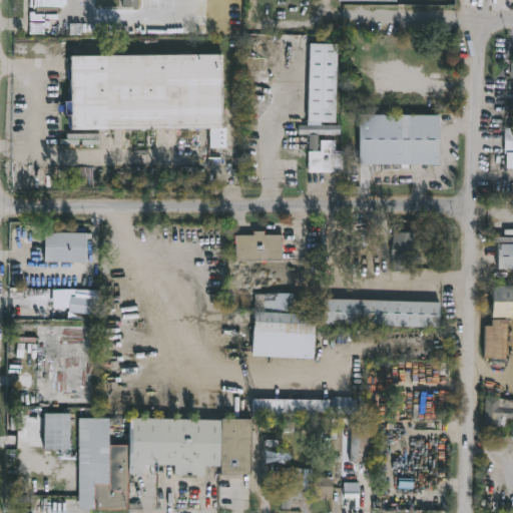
[(137,8),(137,0),(120,0),(120,8),(137,8)]
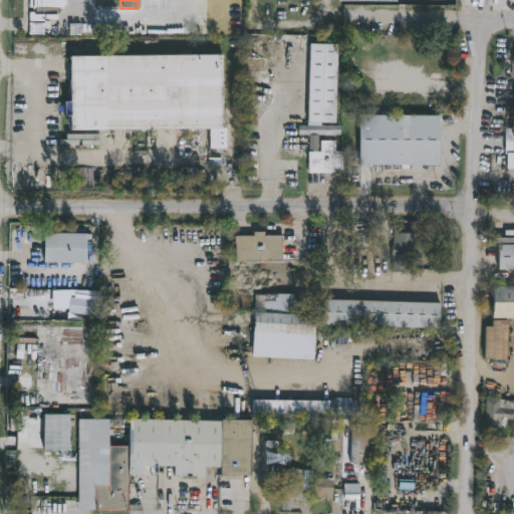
[(339,42),(337,120),(309,119),(311,41),(339,42)]
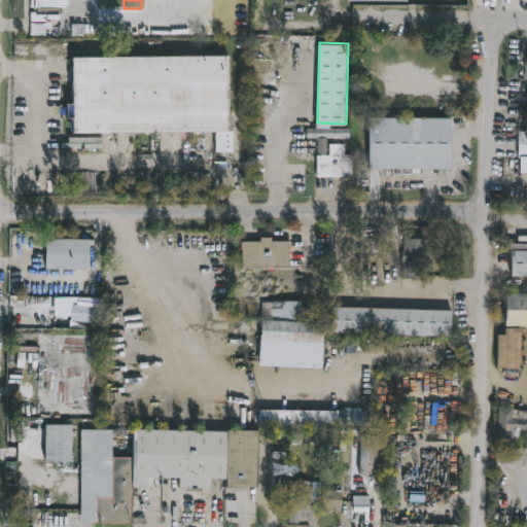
[(232,111),(232,132),(234,132),(235,152),(216,153),(216,133),(75,135),(74,120),(67,120),(66,106),(75,106),(74,60),(231,58),(232,111)]
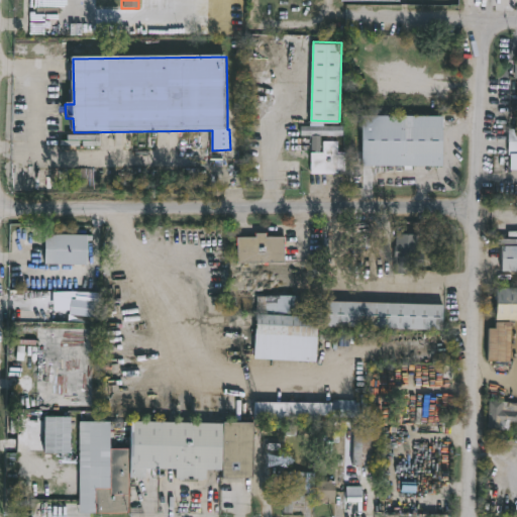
[(415,165),(364,164),(364,113),(444,114),(444,165),(415,165)]
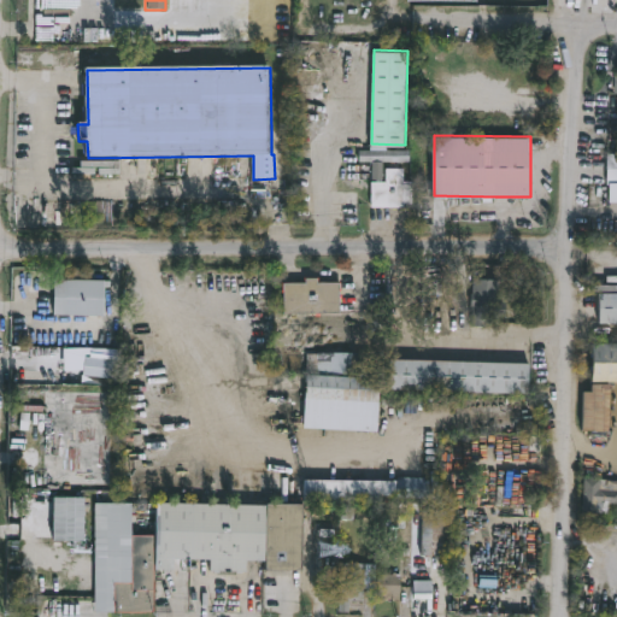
[(383,160),(383,178),(371,178),(371,162),(360,160),(360,148),(410,148),(410,160),(383,160)]
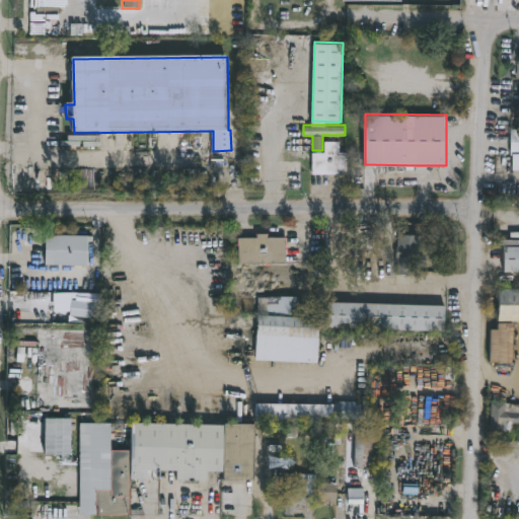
[(518,158),(518,131),(508,132),(508,158),(518,158)]
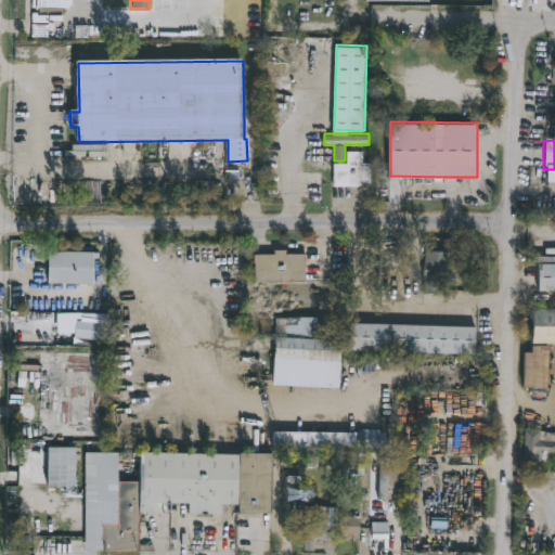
[(372,163),(372,182),(364,182),(364,185),(334,185),(335,163),(348,163),(348,151),(364,151),(363,162),(372,163)]
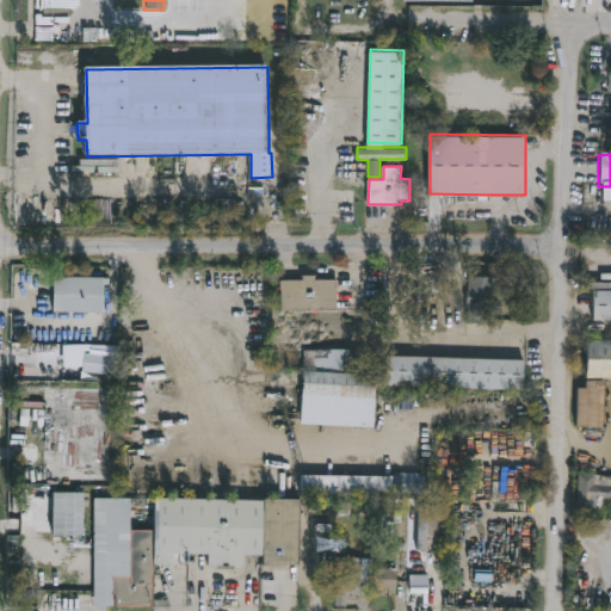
[(497,272),(495,297),(503,298),(503,309),(495,309),(495,322),(468,321),(468,289),(469,289),(469,275),(488,276),(488,272),(497,272)]
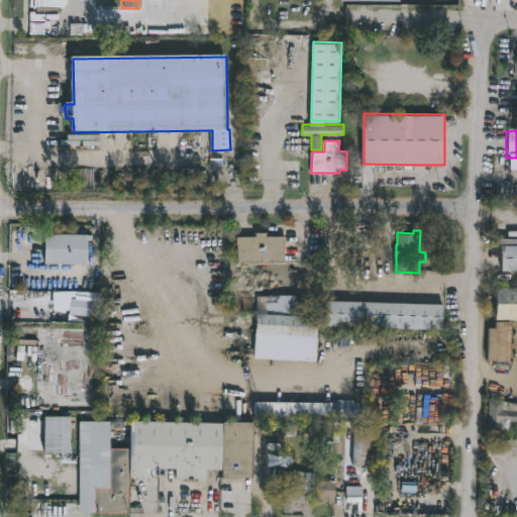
[(268,231),(268,236),(285,236),(285,262),(238,262),(238,235),(256,235),(256,231),(268,231)]
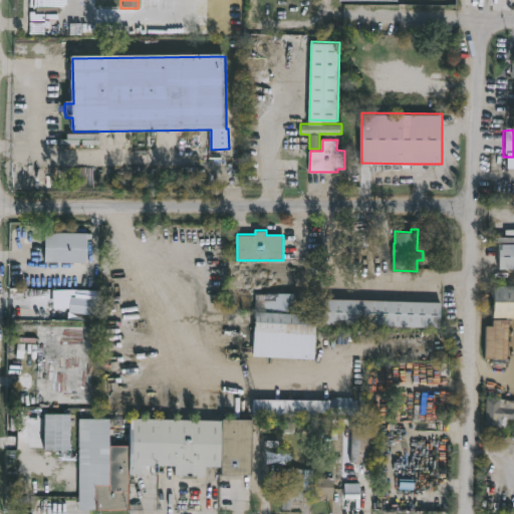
[(88,233),(87,262),(45,261),(46,232),(88,233)]
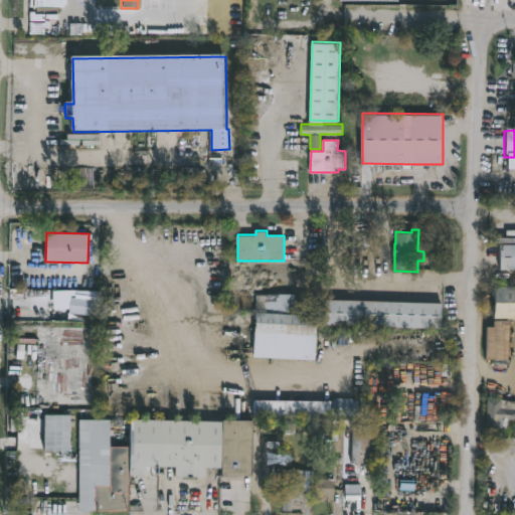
[(514,269),(502,269),(502,243),(514,243),(514,269)]
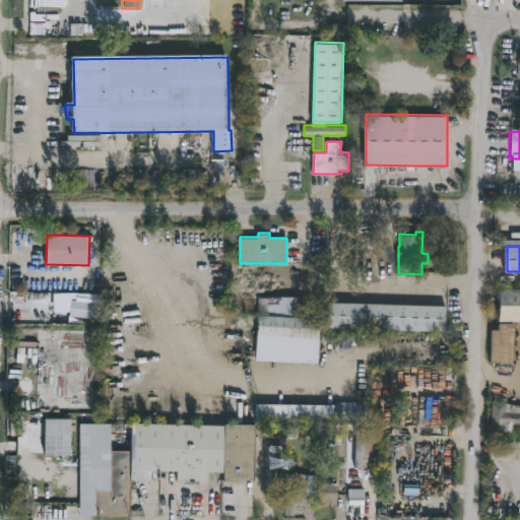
[(519,320),(501,320),(501,288),(519,288),(519,320)]
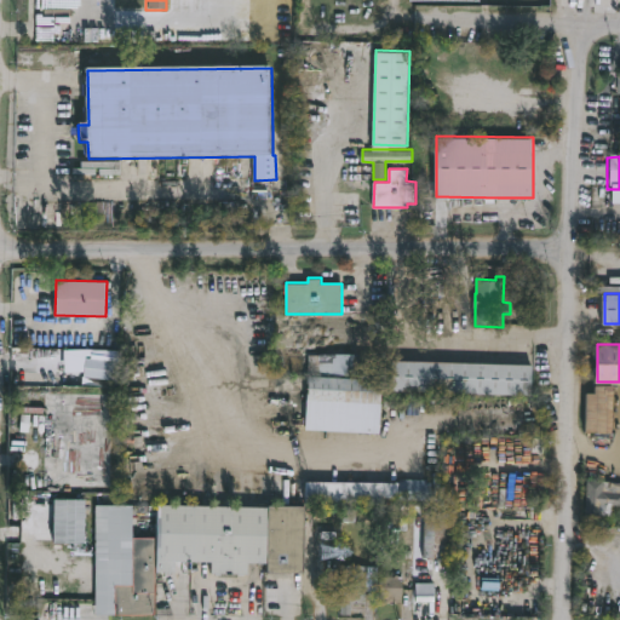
[(384,383),(383,403),(308,400),(309,354),(375,354),(375,356),(384,356),(384,383)]
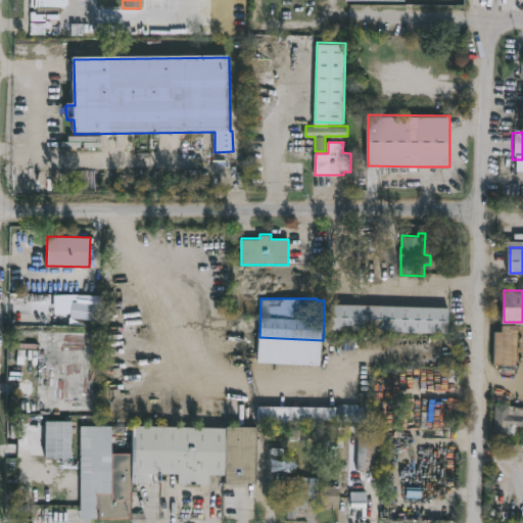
[(98,303),(96,320),(70,318),(73,300),(98,303)]
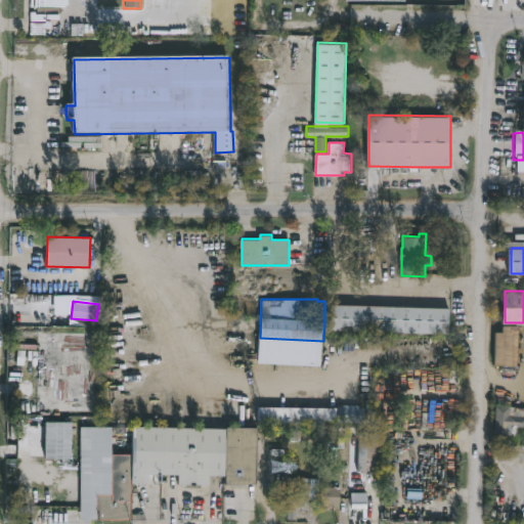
[(450,320),(449,334),(330,330),(330,304),(450,307),(450,320)]
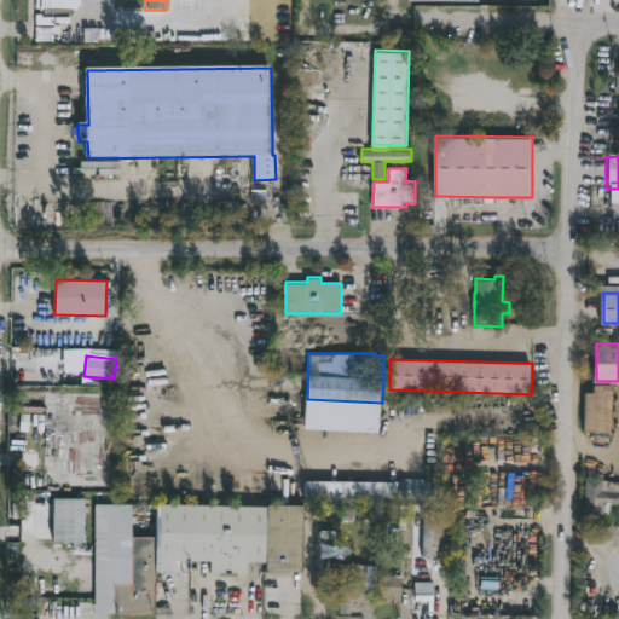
[(614,389),(613,431),(586,431),(588,391),(596,392),(596,383),(606,385),(606,389),(614,389)]
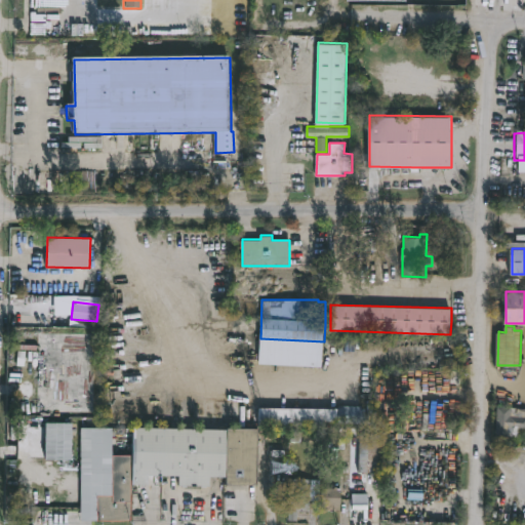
[(362,408),(362,422),(323,421),(323,427),(259,427),(259,407),(339,408),(339,405),(362,405),(362,408)]
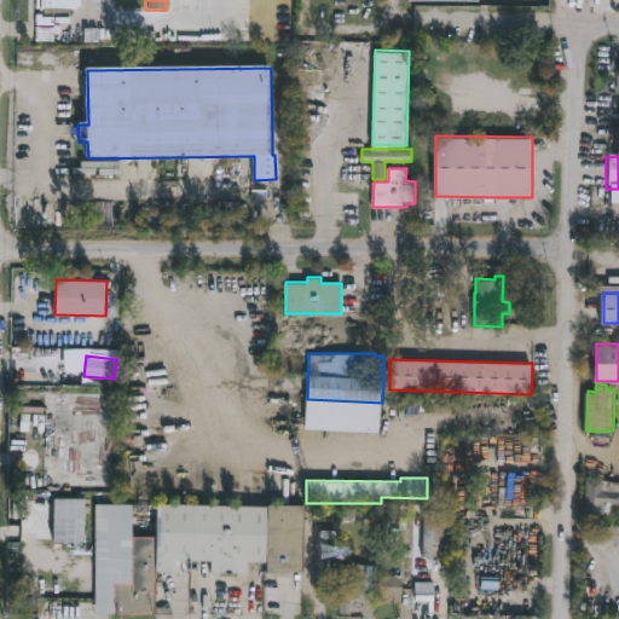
[(618,524),(593,522),(594,514),(584,513),(586,479),(618,480),(618,524)]
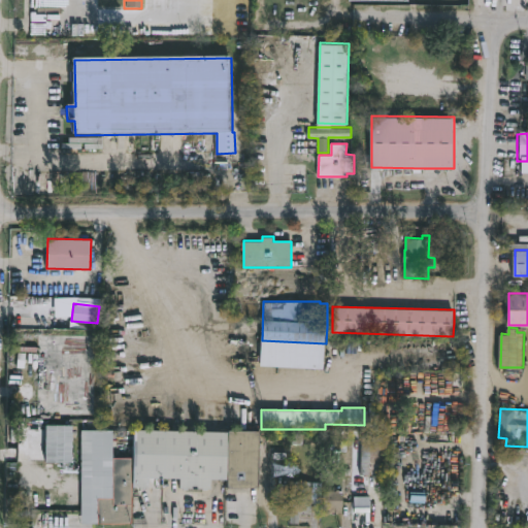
[(83,423),(83,429),(113,430),(114,458),(132,458),(133,430),(261,430),(260,488),(229,488),(229,479),(212,479),(212,488),(180,488),(180,479),(150,477),(150,487),(132,487),(132,524),(81,523),(81,461),(25,460),(25,422),(83,423)]
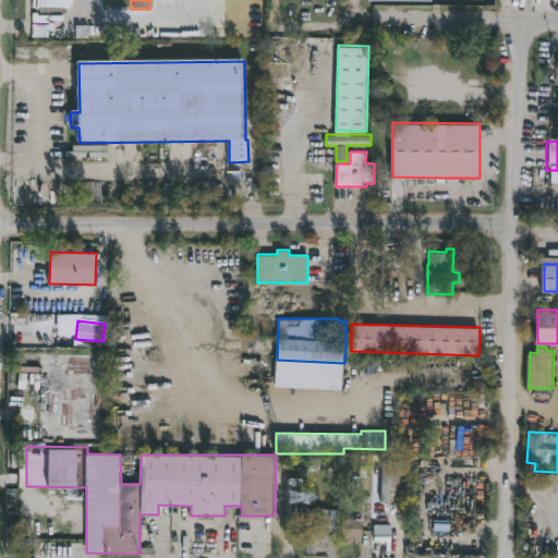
[(403,461),(402,501),(381,501),(383,461),(403,461)]
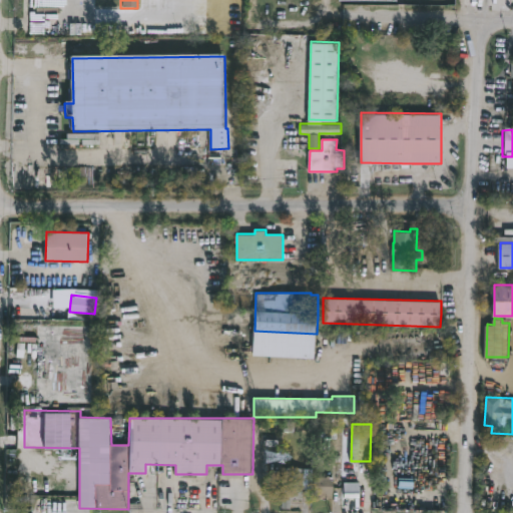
[(304,468),(303,499),(291,498),(291,509),(282,509),(284,467),(304,468)]
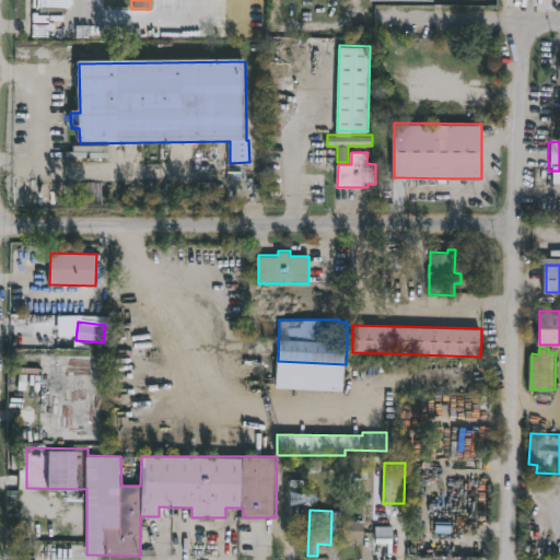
[(363,531),(363,539),(341,539),(341,520),(364,521),(363,531)]
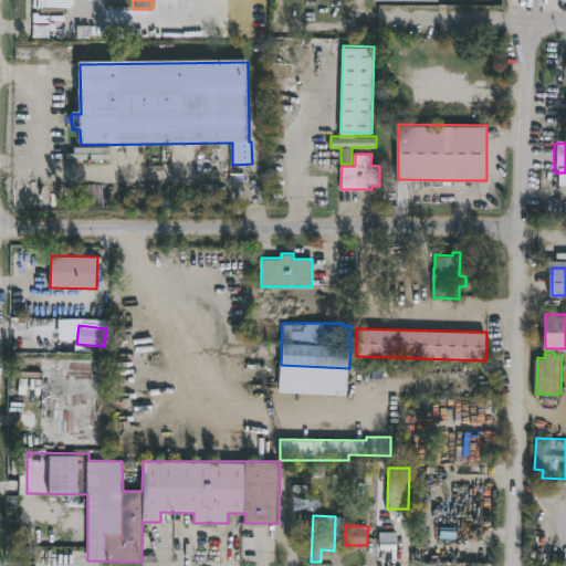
[(378,549),(394,549),(394,535),(378,535),(378,549)]
